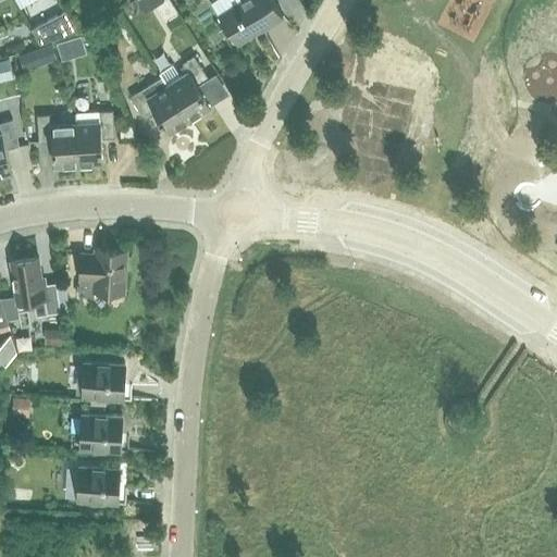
[(159,0),(138,0),(146,11),(161,2),(159,0)]
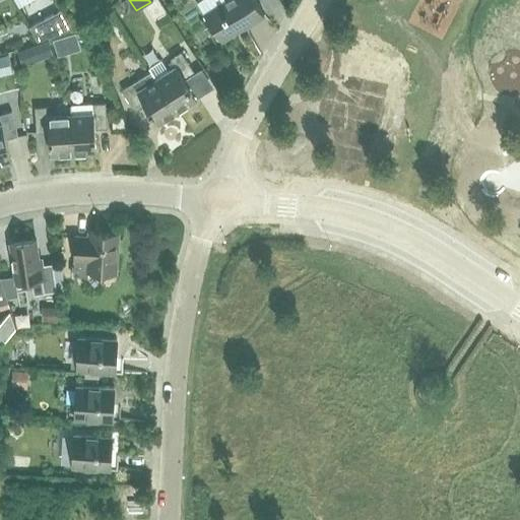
[(256,0),(223,0),(204,13),(221,41),(264,13),(256,0)]
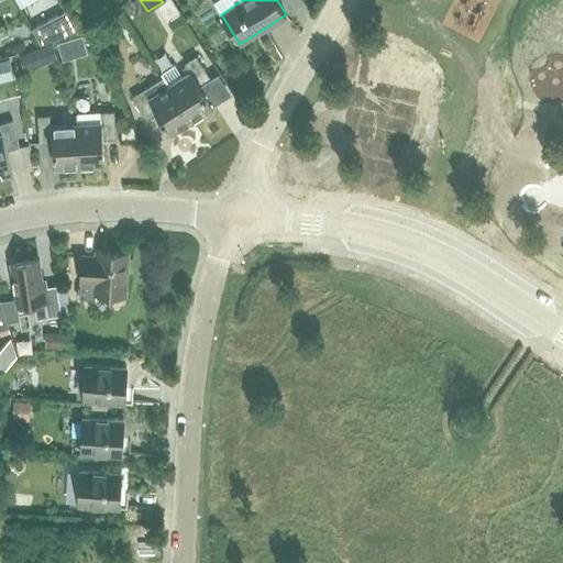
[(40,43),(77,31),(66,9),(32,28),(40,43)]
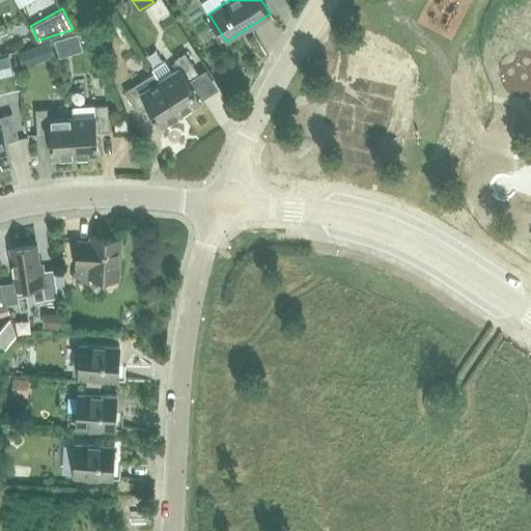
[(102,18),(109,28),(120,21),(113,10),(102,18)]
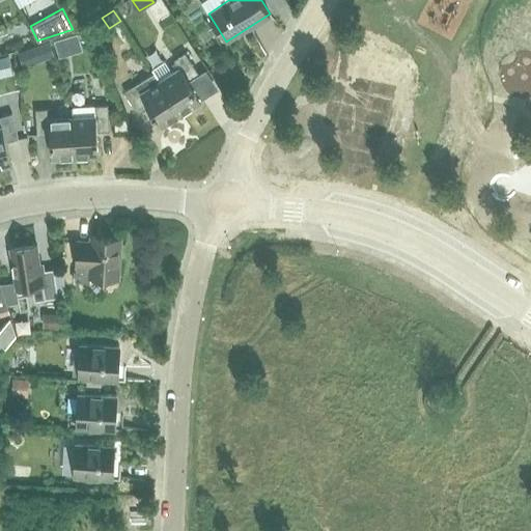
[(189,42),(182,31),(174,35),(182,47),(189,42)]
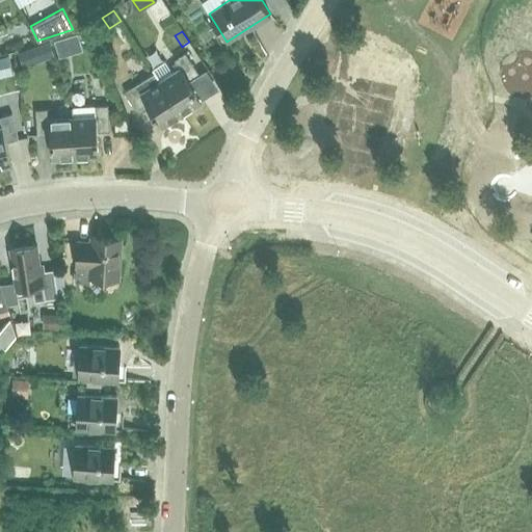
[(82,50),(78,33),(55,40),(59,56),(82,50)]
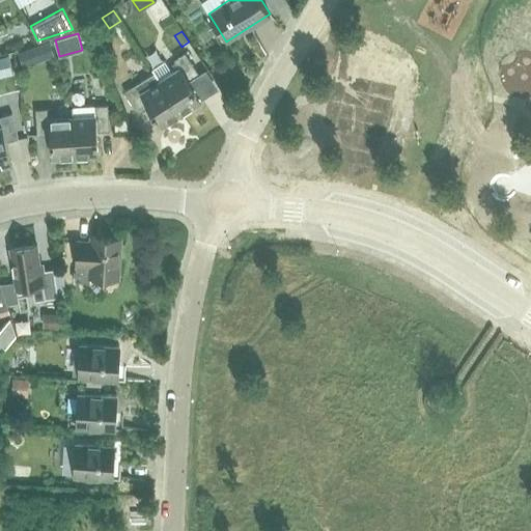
[(37,58),(52,53),(48,40),(33,46),(37,58)]
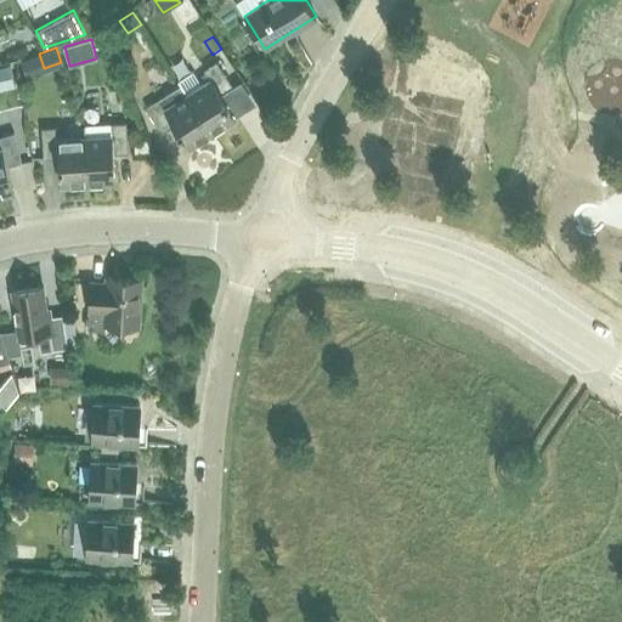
[(179,80),(213,131),(236,117),(221,95),(233,86),(221,66),(218,61),(204,69),(210,80),(202,85),(193,72),(179,80)]
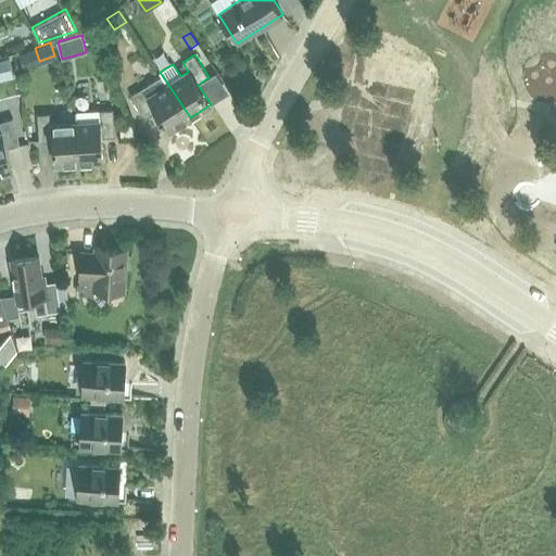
[(10,57),(0,59),(0,79),(14,76),(10,57)]
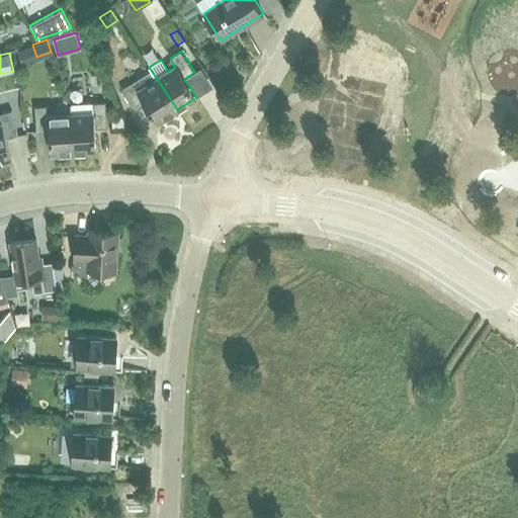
[(177,109),(149,67),(148,68),(150,71),(133,82),(121,89),(135,111),(146,104),(158,122),(177,109)]
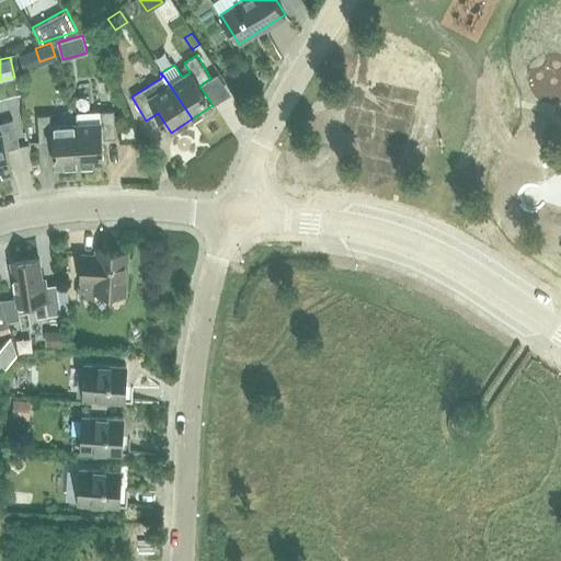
[(76,113),(77,124),(79,163),(104,162),(103,139),(116,138),(115,116),(114,110),(100,111),(76,113)]
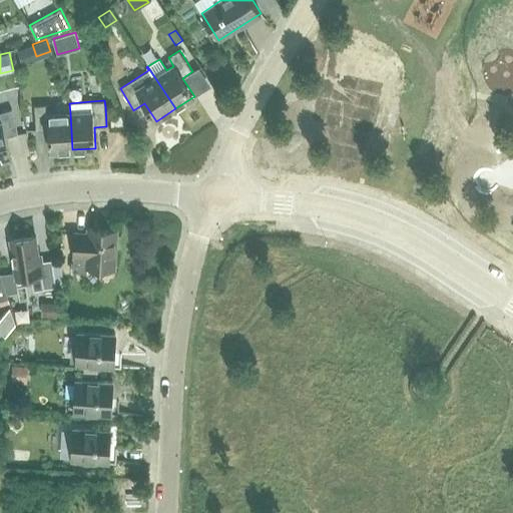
[(50,151),(72,149),(70,113),(48,115),(47,104),(34,105),(36,130),(48,130),(50,151)]
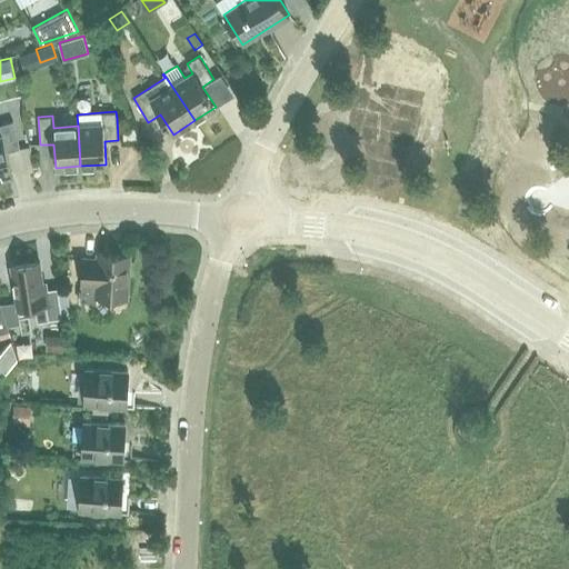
[(0,178),(13,175),(7,151),(20,148),(13,121),(0,123),(0,178)]
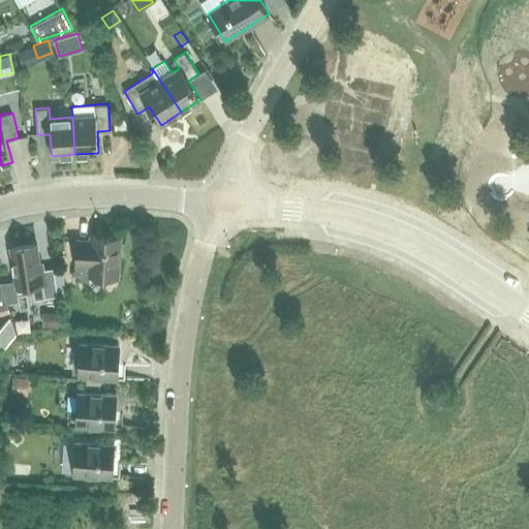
[(91,240),(78,240),(75,280),(90,280),(90,275),(118,277),(120,238),(91,236),(91,240)]
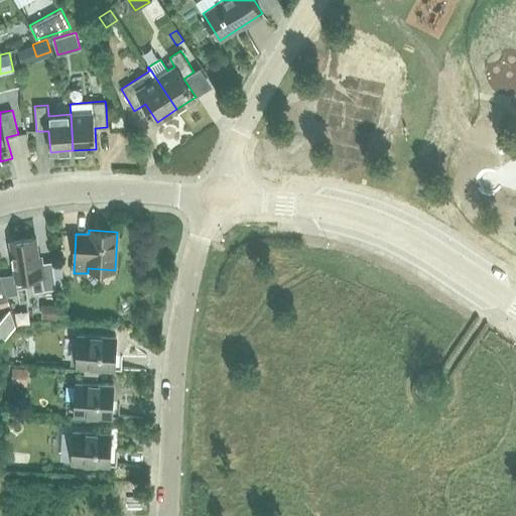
[(36,237),(10,241),(16,279),(32,276),(34,290),(56,287),(52,260),(40,262),(36,237)]
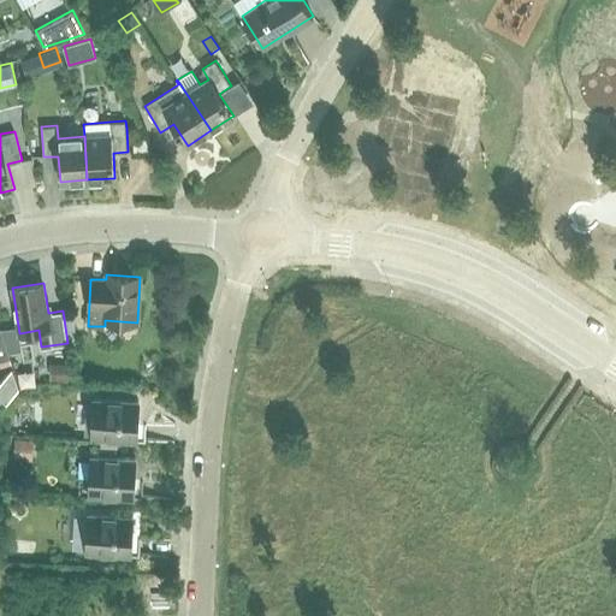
[(0,360),(10,357),(0,326),(0,325),(0,360)]
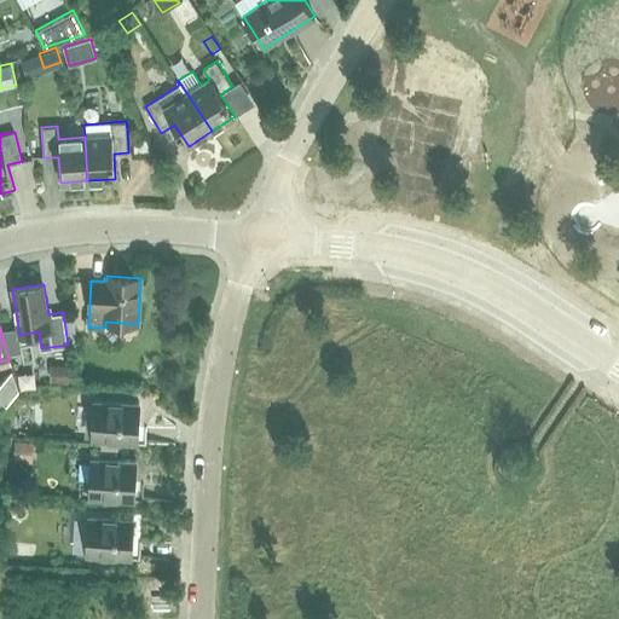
[(96,352),(90,368),(104,374),(110,357),(96,352)]
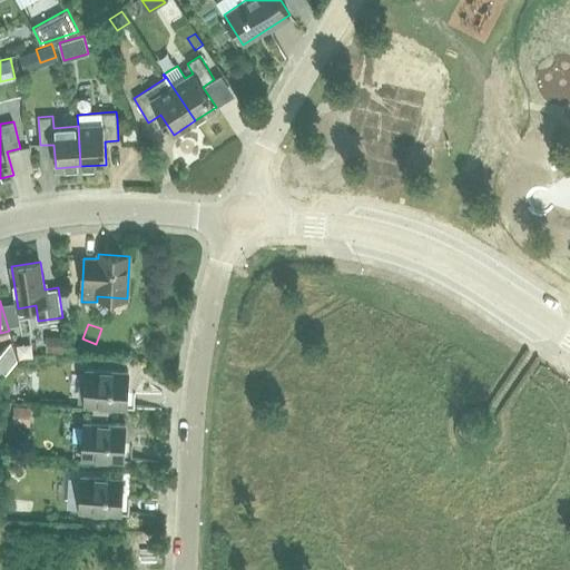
[(66,335),(47,335),(47,351),(66,351),(66,335)]
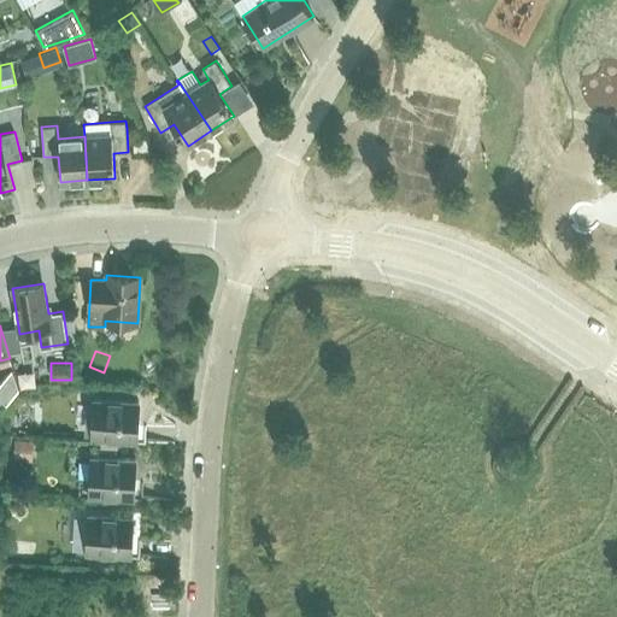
[(6,376),(3,381),(15,392),(19,387),(6,376)]
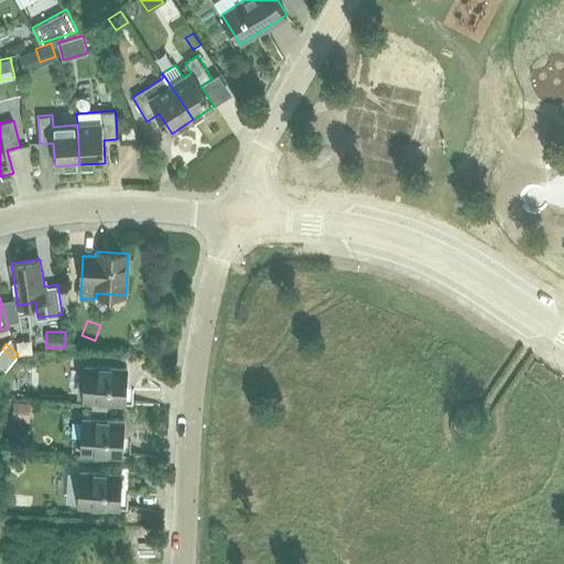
[(86,365),(84,402),(160,405),(160,404),(133,402),(134,389),(160,390),(161,388),(126,387),(127,367),(86,365)]
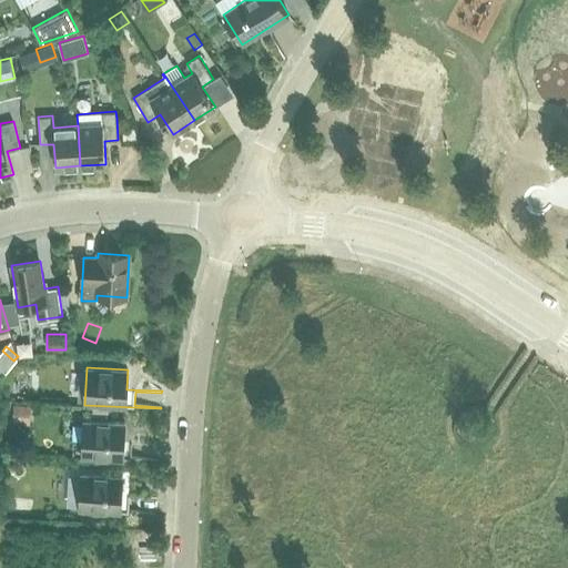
[(14,381),(14,399),(29,399),(29,382),(14,381)]
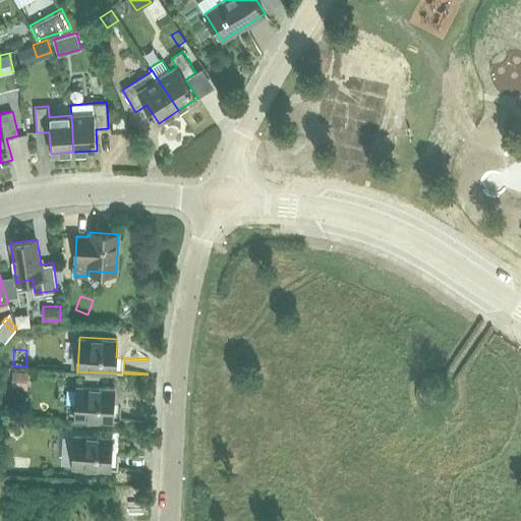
[(27,372),(12,372),(12,389),(27,390),(27,372)]
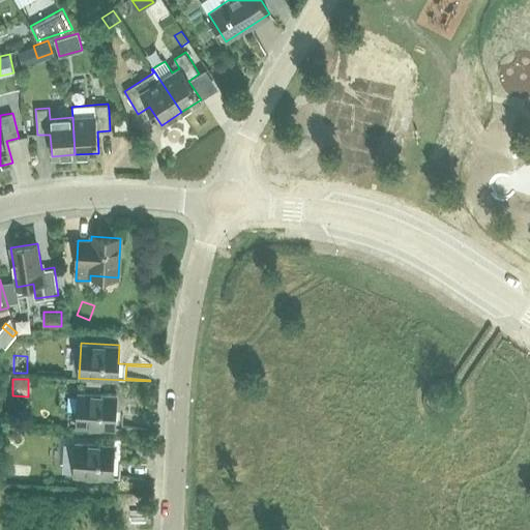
[(117,394),(96,393),(79,392),(77,427),(147,431),(147,430),(122,428),(123,415),(148,416),(148,414),(116,413),(117,394)]
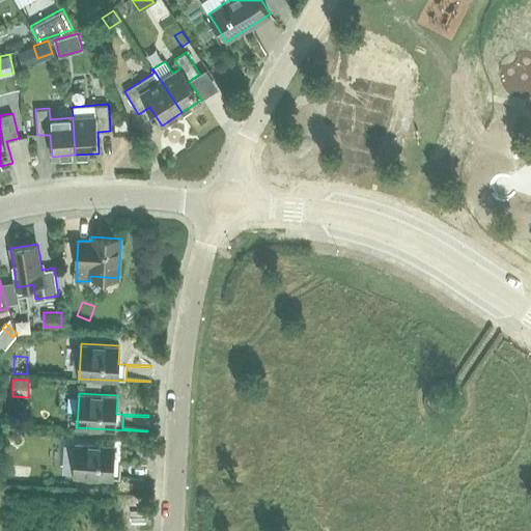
[(114,445),(94,444),(76,443),(75,477),(145,481),(145,480),(120,478),(121,465),(146,467),(146,466),(114,464),(114,445)]
